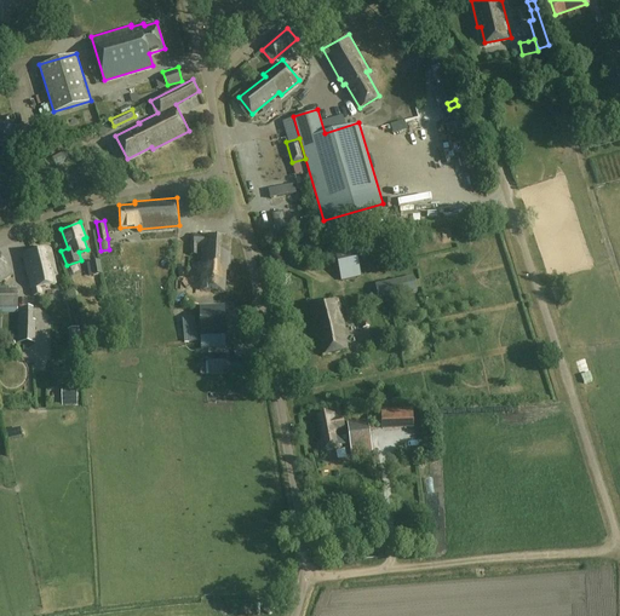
[(231,235),(193,232),(191,252),(197,252),(197,245),(202,245),(201,263),(202,263),(201,288),(224,289),(225,268),(229,269),(231,235)]
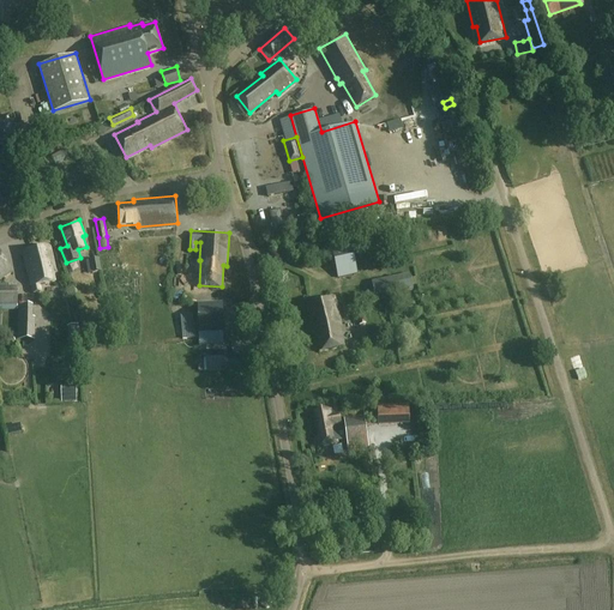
[(55,267),(50,242),(23,248),(31,285),(32,284),(34,290),(41,289),(40,283),(55,279),(53,269),(55,267)]
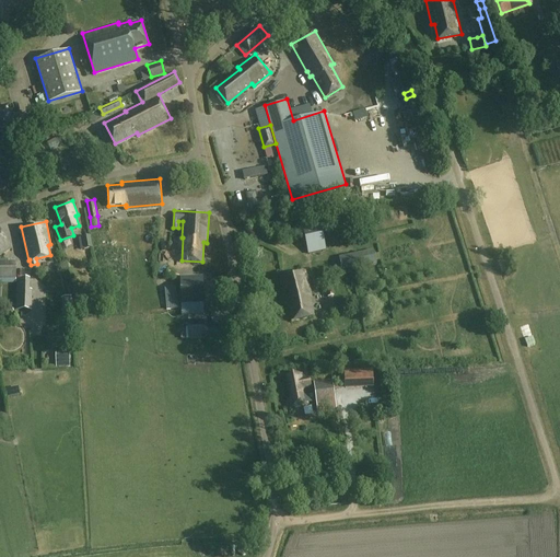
[(0,252),(11,245),(0,227),(0,252)]
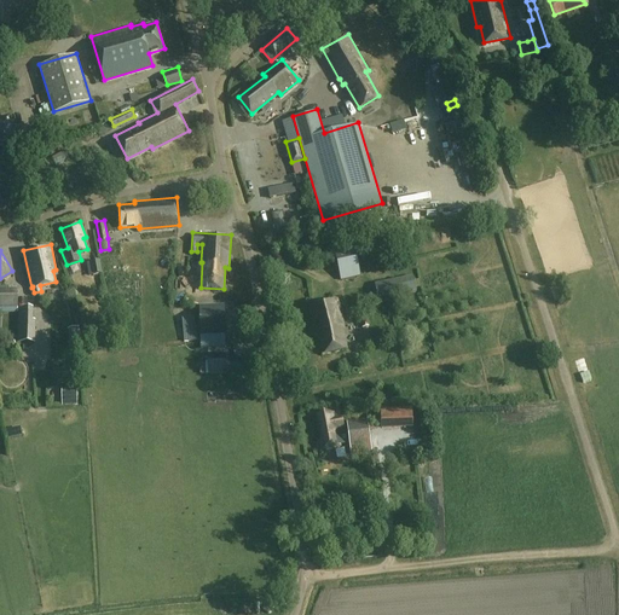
[(341,277),(359,273),(354,251),(336,256),(341,277)]
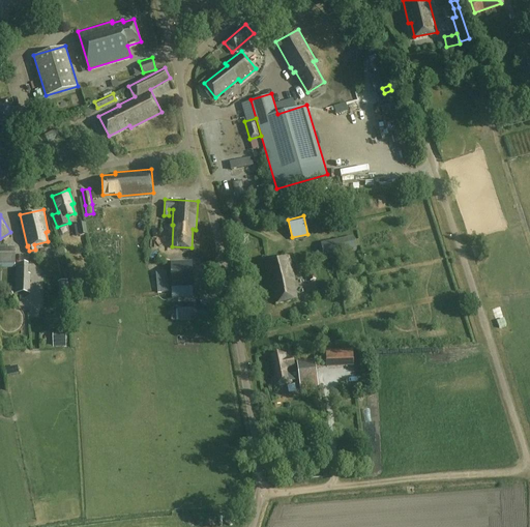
[(87,232),(85,222),(78,223),(80,234),(87,232)]
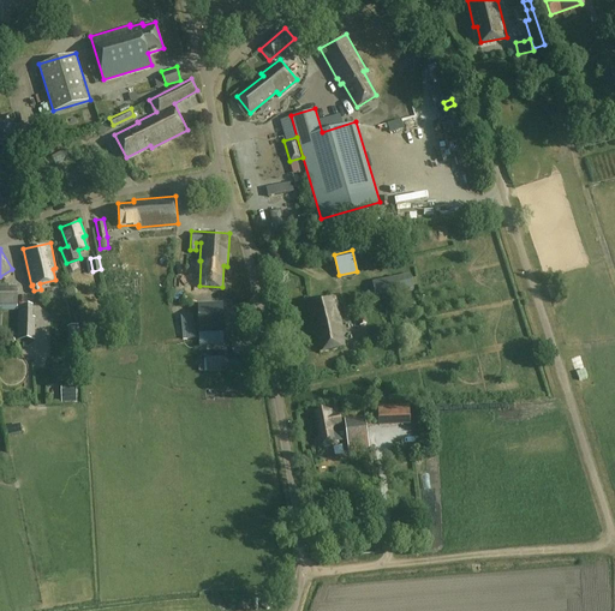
[(399,274),(371,279),(374,293),(402,287),(399,274)]
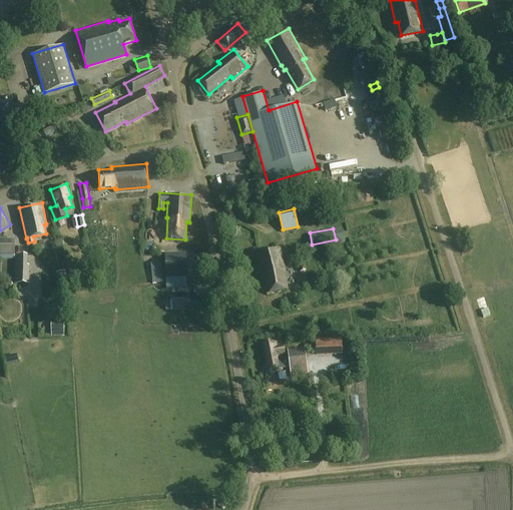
[(8,238),(8,234),(0,234),(0,257),(15,257),(14,238),(8,238)]
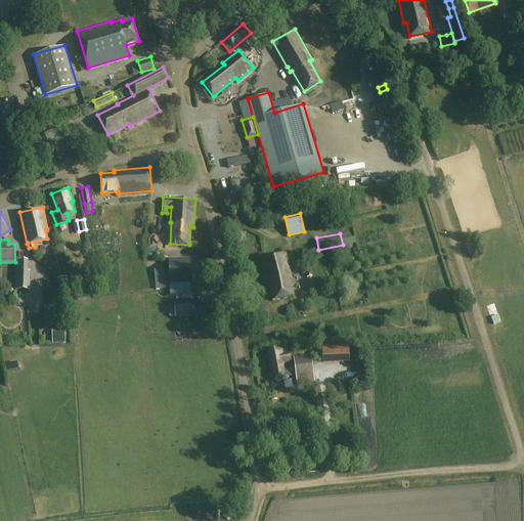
[(292,275),(287,251),(261,256),(267,281),(268,280),(272,298),(294,294),(290,276),(292,275)]
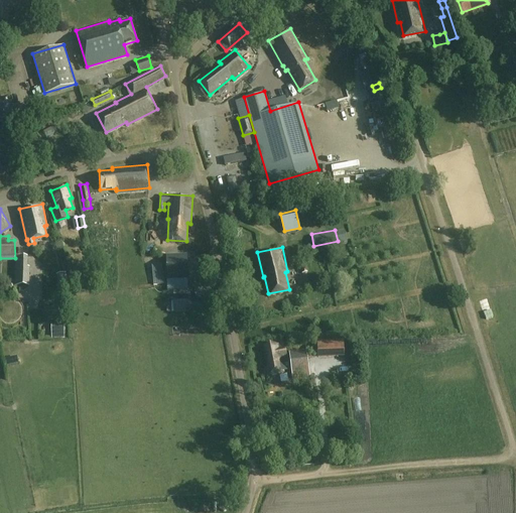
[(187,287),(186,251),(166,252),(167,288),(187,287)]
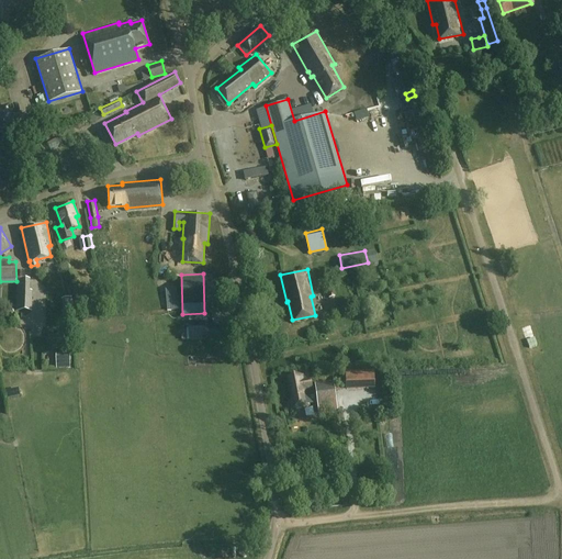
[(30,278),(18,277),(17,309),(32,309),(32,289),(30,289),(30,278)]
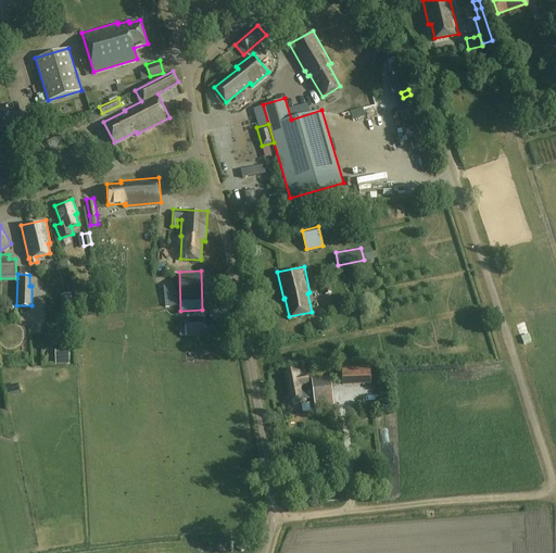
[(176,303),(174,283),(164,284),(166,304),(176,303)]
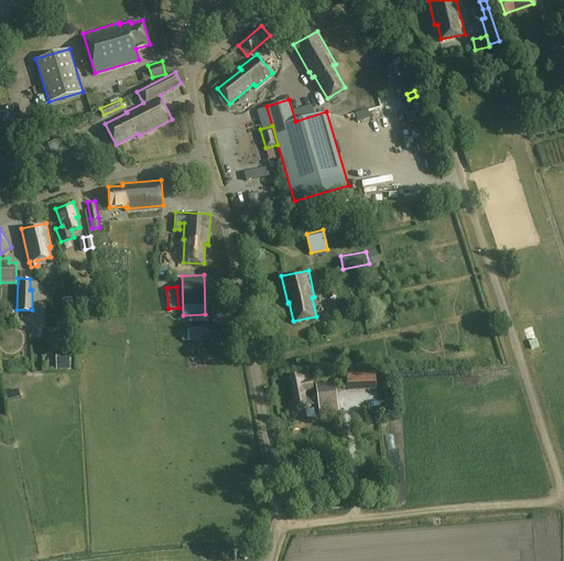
[(332,292),(324,294),(327,303),(334,301),(332,292)]
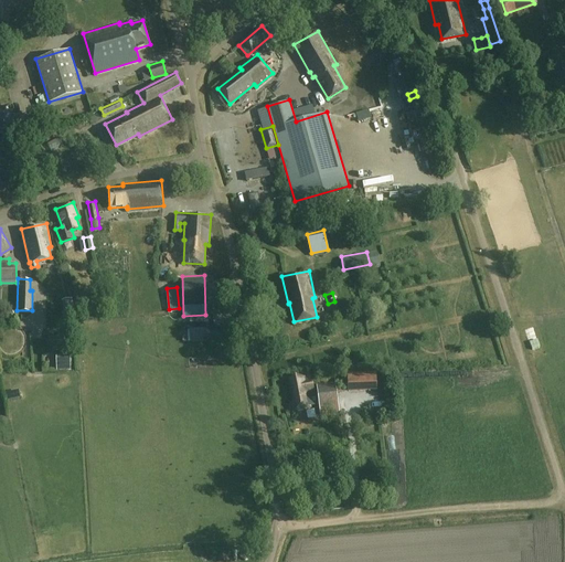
[(206,338),(205,320),(190,320),(190,329),(183,329),(183,339),(206,338)]
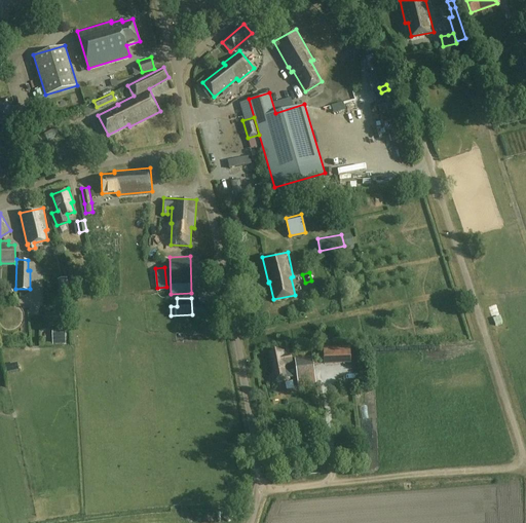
[(54,332),(55,341),(67,341),(66,331),(54,332)]
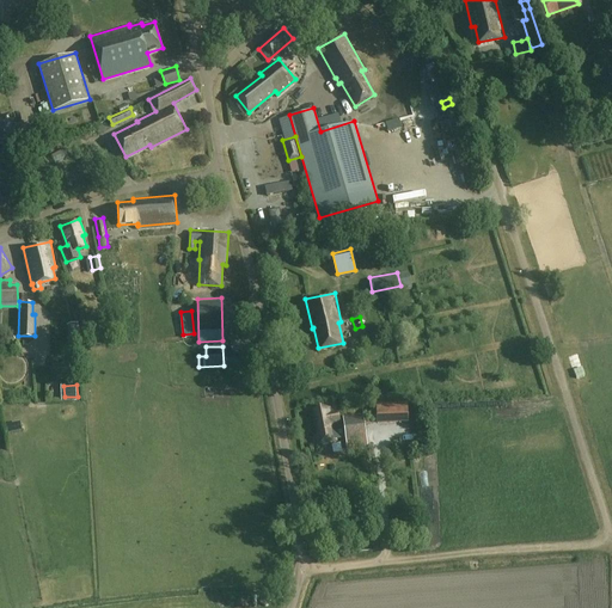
[(409,418),(409,401),(377,401),(377,419),(409,418)]
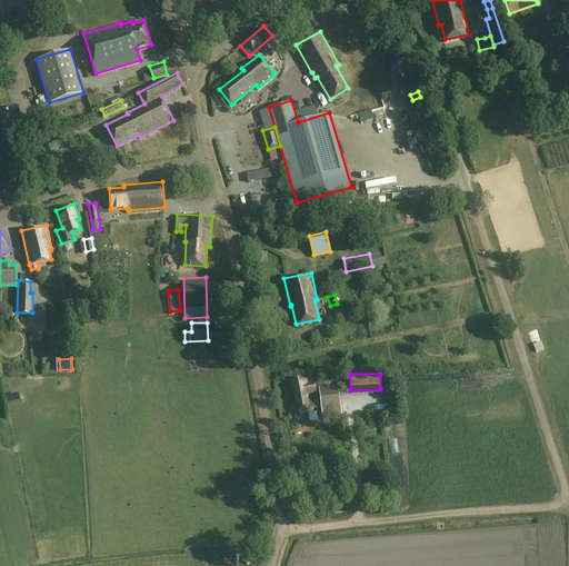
[(307,386),(306,377),(291,380),(296,400),(292,400),(295,411),(313,408),(308,385),(307,386)]
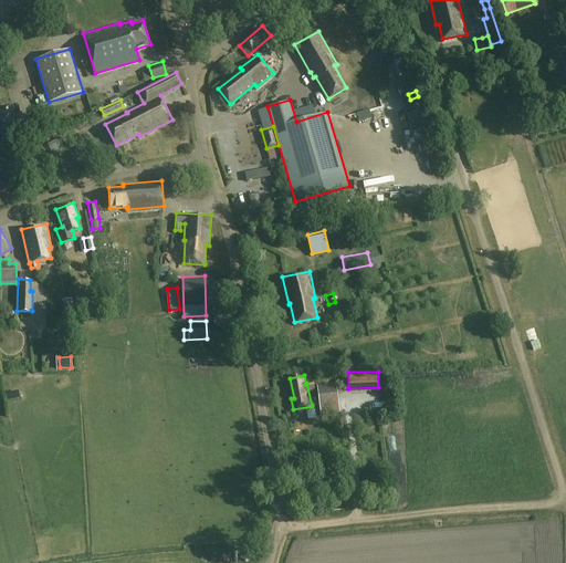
[(339,410),(335,382),(317,384),(322,413),(339,410)]
